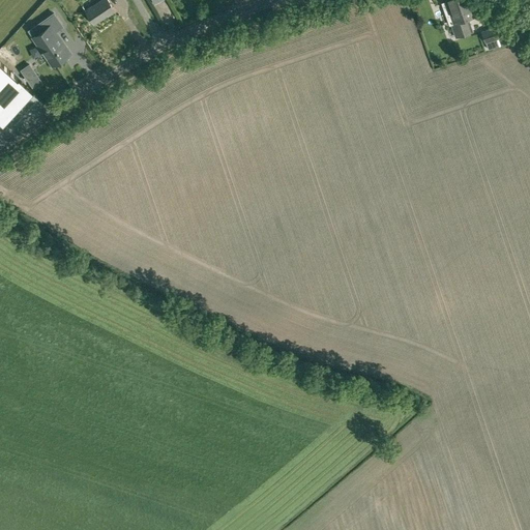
[(108,16),(116,10),(108,0),(100,0),(85,10),(94,23),(108,15),(108,16)]
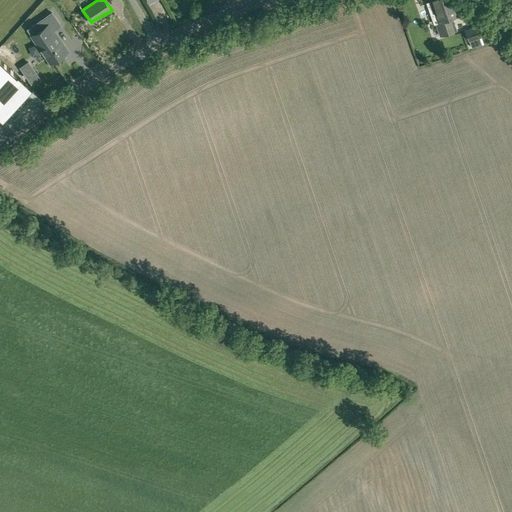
[(434,24),(436,23),(450,18),(458,15),(453,0),(431,0),(431,1),(427,2),(434,24)]
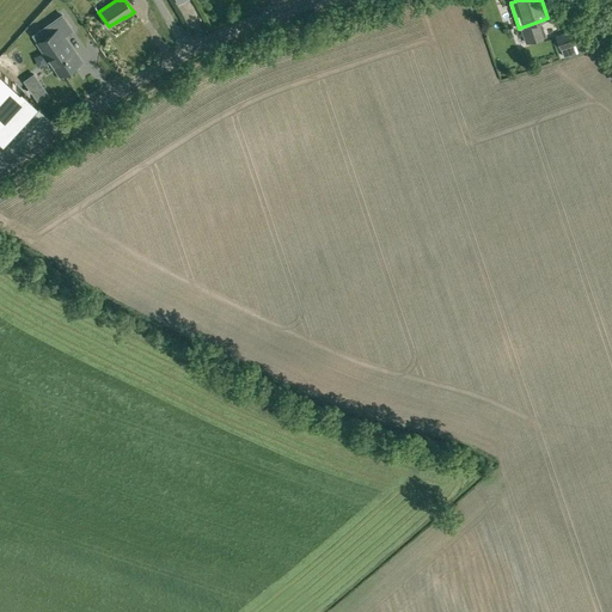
[(62,14),(37,32),(42,40),(38,42),(47,55),(61,74),(63,72),(80,60),(63,36),(72,30),(62,14)]
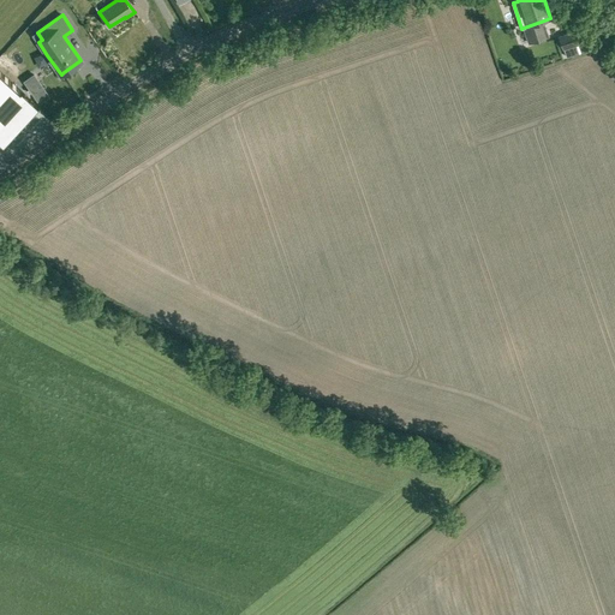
[(541,22),(524,28),(529,42),(545,37),(541,22)]
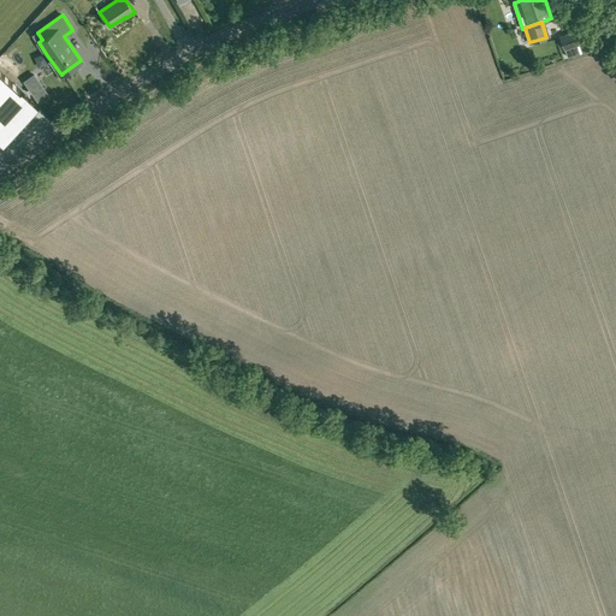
[(593,47),(591,39),(586,28),(561,36),(567,57),(593,47)]
